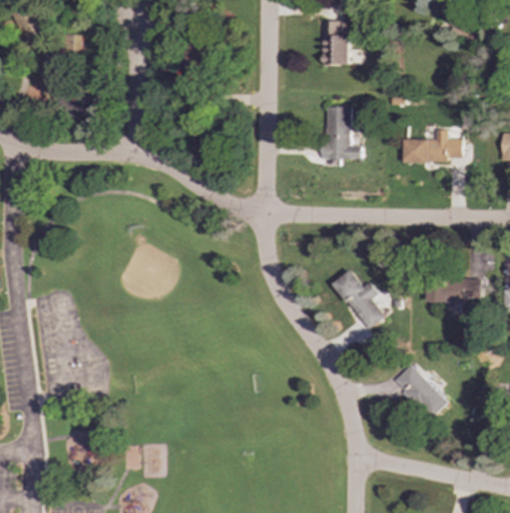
[(30,9),(15,17),(36,55),(44,50),(55,69),(61,66),(30,9)]
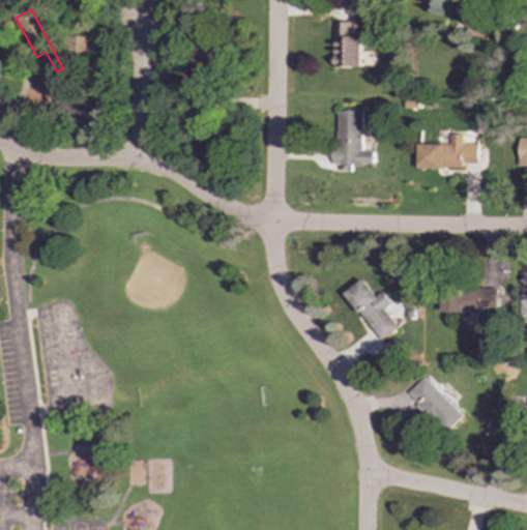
[(360,36),(352,36),(351,22),(332,22),(333,67),(361,66),(360,36)]
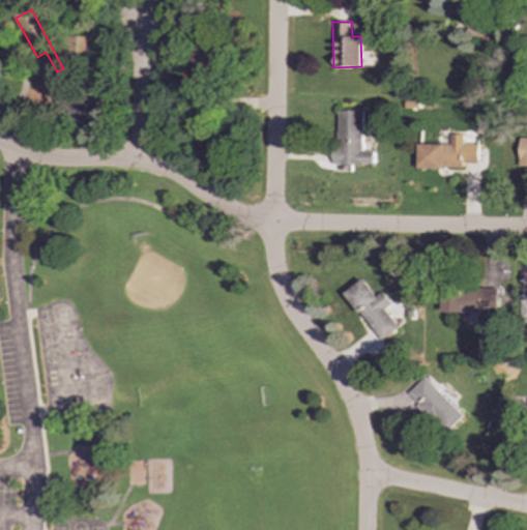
[(194,113),(214,113),(213,40),(194,40),(194,113)]
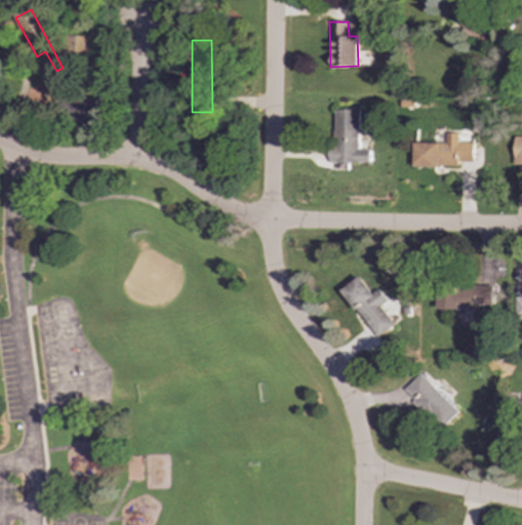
[(356,109),(330,110),(331,163),(367,162),(367,150),(357,150),(356,109)]
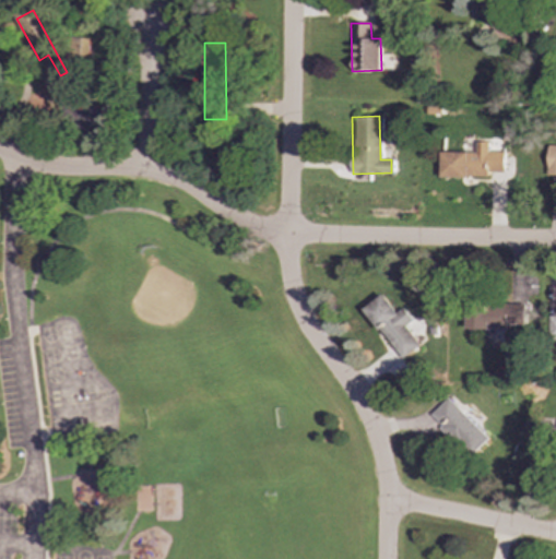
[(439,177),(487,177),(487,171),(503,171),(503,152),(487,151),(487,142),(475,141),(474,152),(440,152),(439,177)]
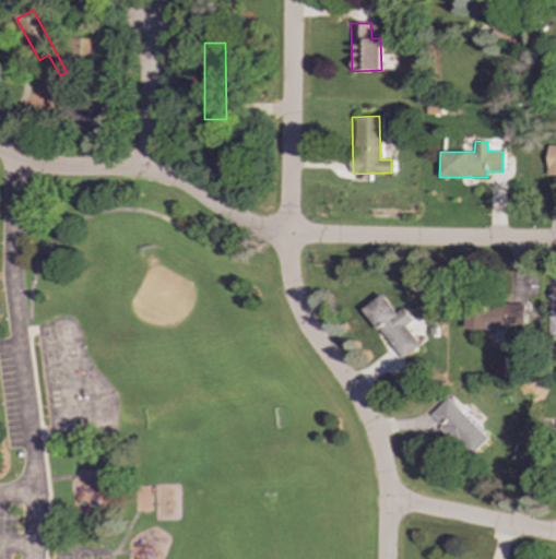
[(555,145),(546,145),(546,173),(555,173),(555,145)]
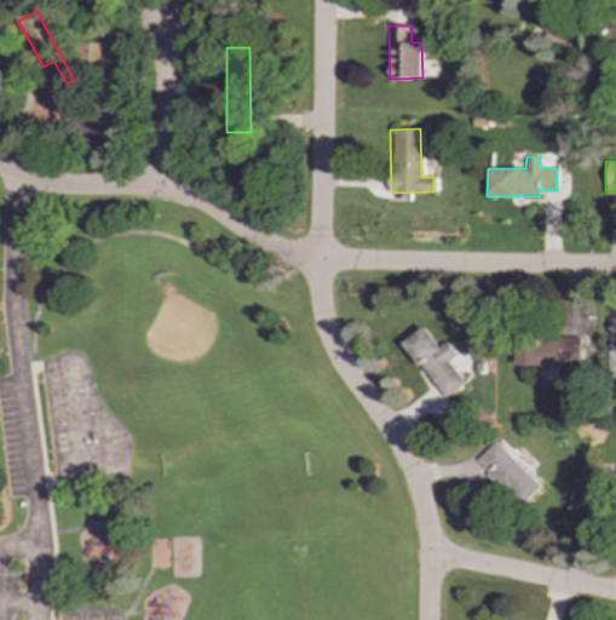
[(437,348),(421,326),(399,342),(442,399),(462,384),(445,361),(454,355),(444,342),(437,348)]
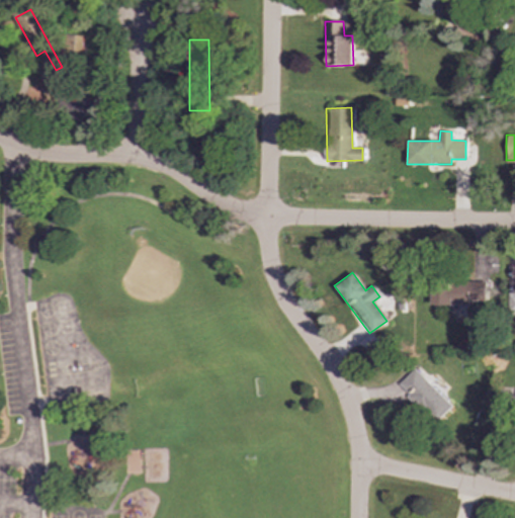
[(485,280),(431,279),(431,306),(468,306),(468,300),(484,300),(485,280)]
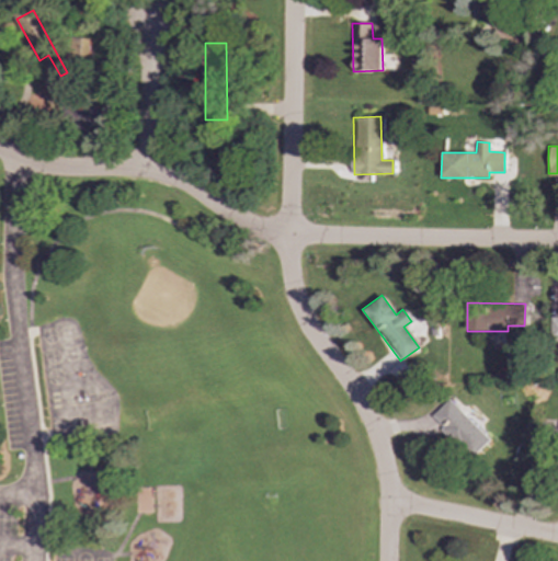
[(429,418),(467,459),(487,441),(447,399),(429,418)]
